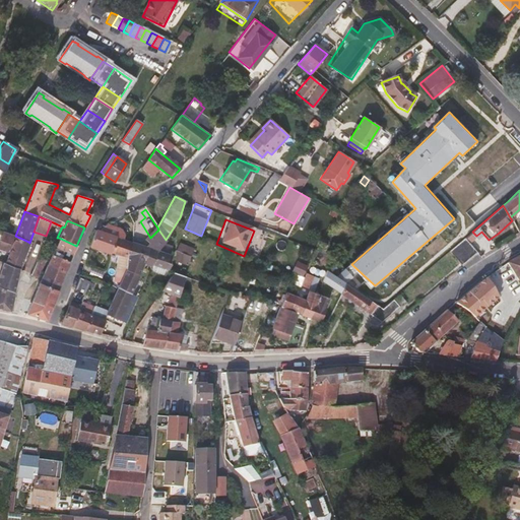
[(115,237),(122,239),(123,235),(120,229),(107,223),(98,232),(94,231),(88,247),(90,248),(109,253),(115,237)]
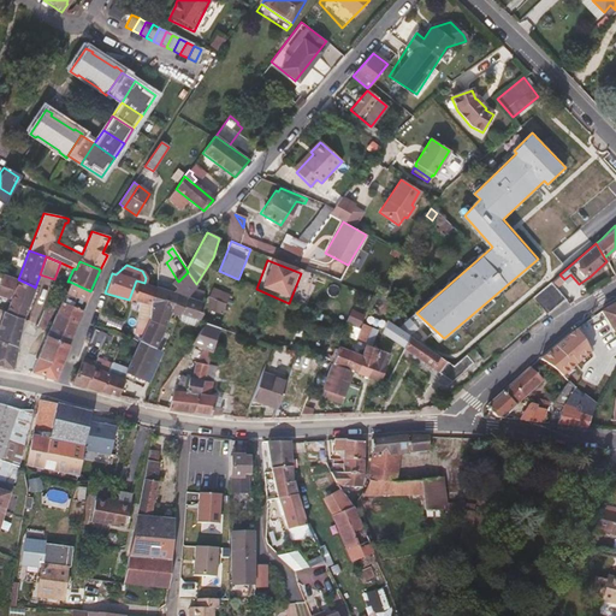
[(196,284),(188,272),(178,282),(172,292),(175,294),(185,297),(196,284)]
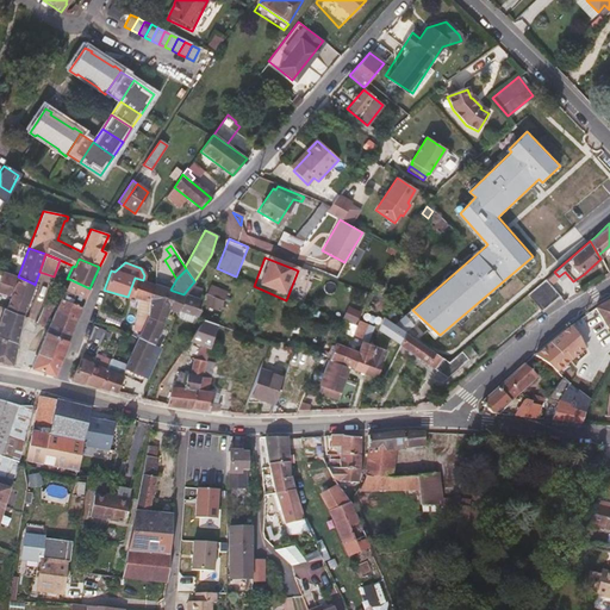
[(33,284),(18,277),(4,272),(0,281),(0,290),(12,294),(11,298),(6,312),(20,318),(35,285),(33,284)]
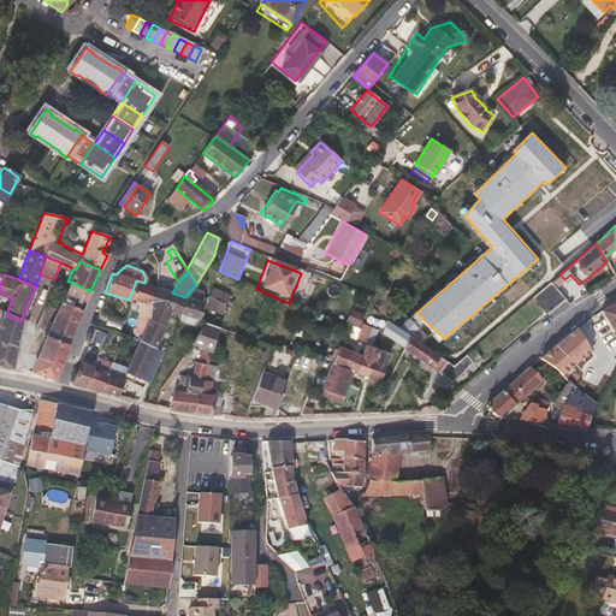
[(129,300),(148,306),(149,304),(155,288),(144,283),(136,280),(129,300)]
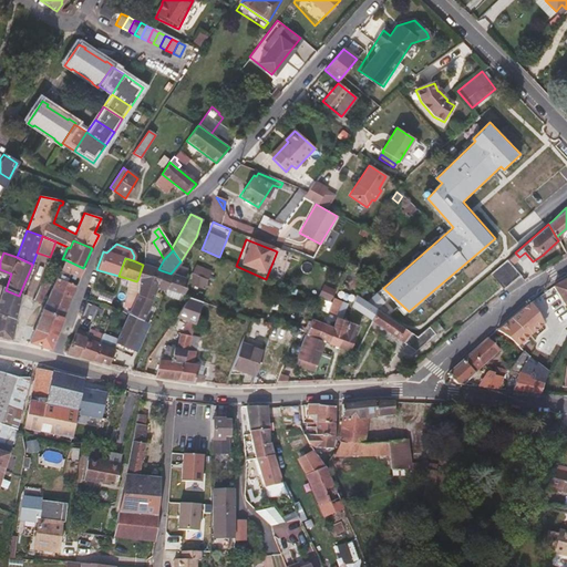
[(518,274),(508,258),(491,272),(501,287),(518,274)]
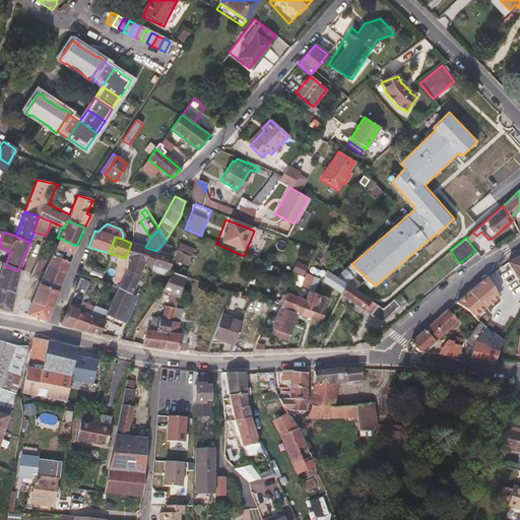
[(76,246),(59,238),(54,249),(53,252),(64,256),(70,259),(71,257),(76,246)]
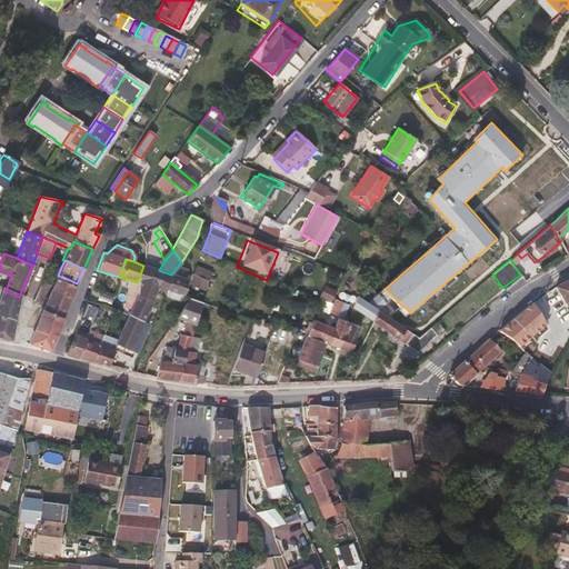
[(138,281),(155,289),(156,287),(161,271),(159,270),(143,265),(143,266),(138,281)]
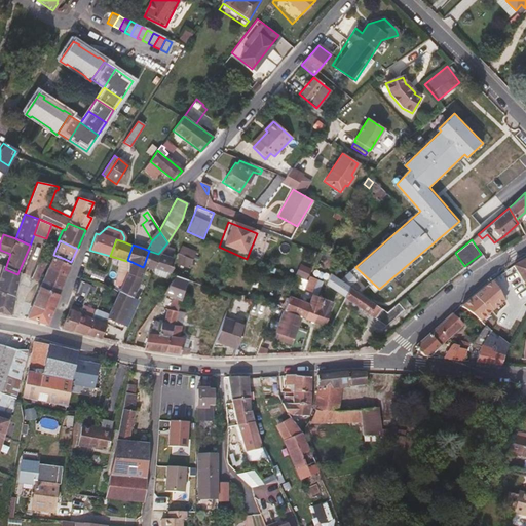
[(177,254),(191,260),(194,252),(181,247),(177,254)]
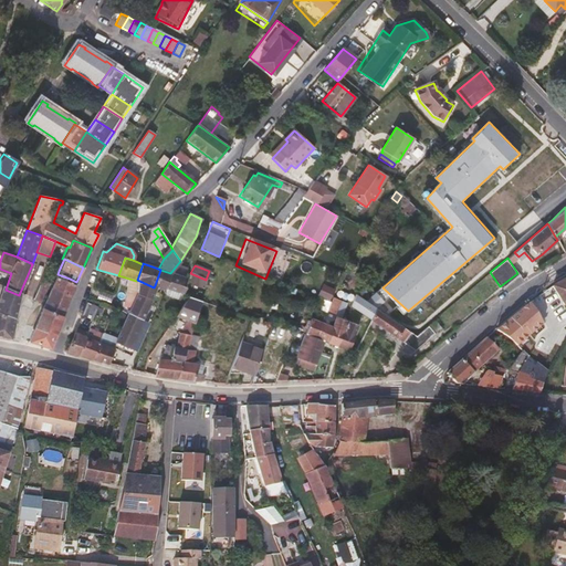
[(170,273),(160,270),(155,285),(160,287),(165,290),(170,273)]
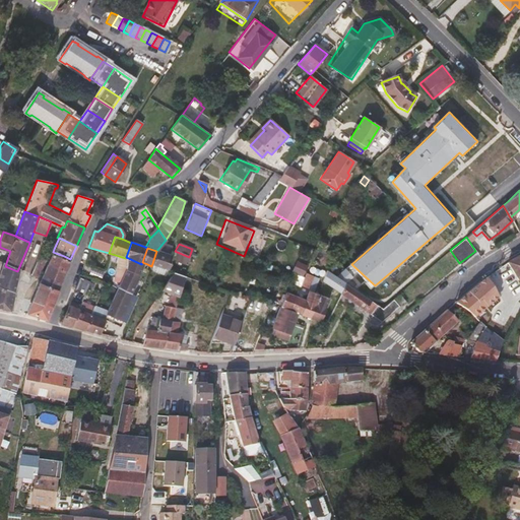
[(156,251),(151,266),(163,269),(168,255),(156,251)]
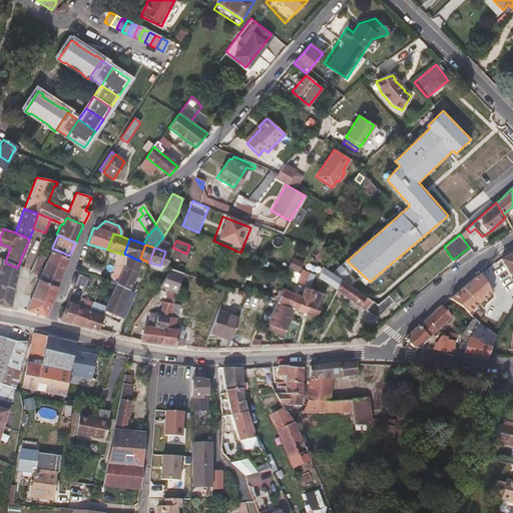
[(183,262),(186,253),(172,247),(171,258),(183,262)]
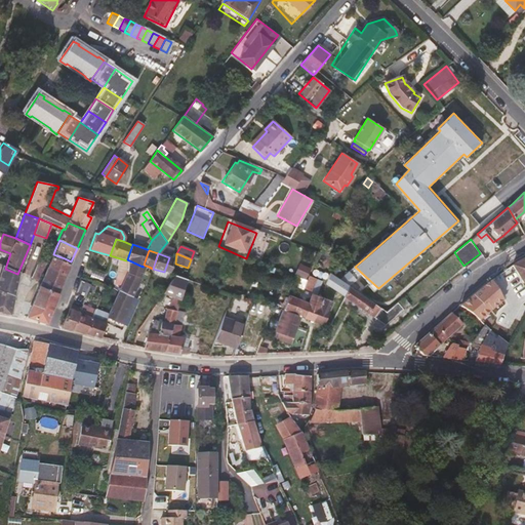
[(63,263),(65,258),(53,254),(47,269),(65,276),(70,266),(63,263)]
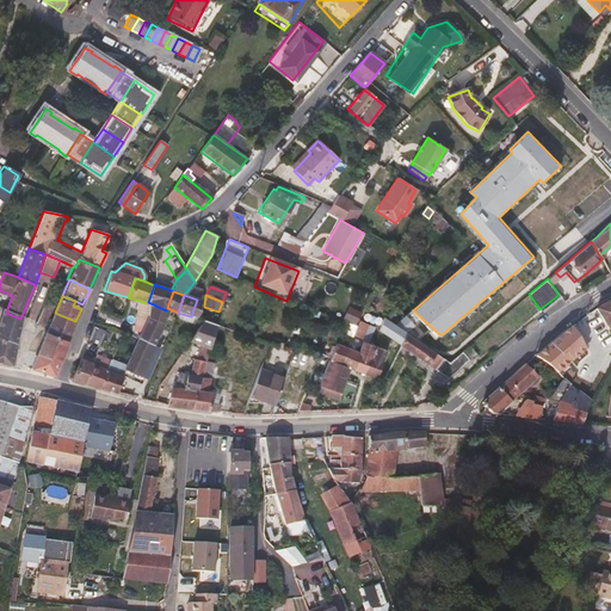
[(147,318),(137,337),(152,344),(166,310),(148,302),(147,303),(147,318)]
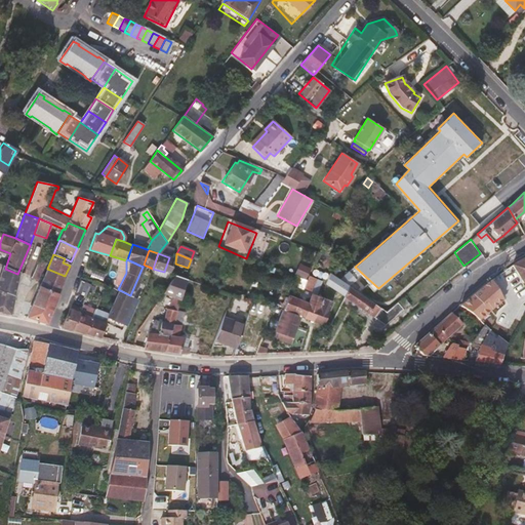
[(524,259),(512,268),(523,285),(524,283),(524,259)]
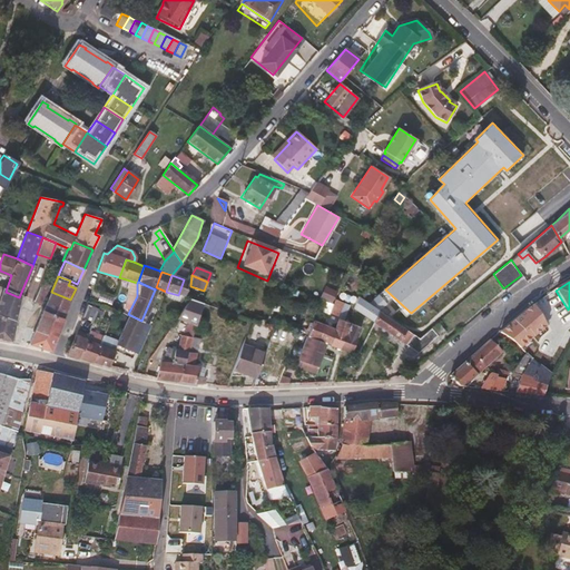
[(46,287),(40,285),(33,303),(40,306),(43,298),(41,297),(46,287)]
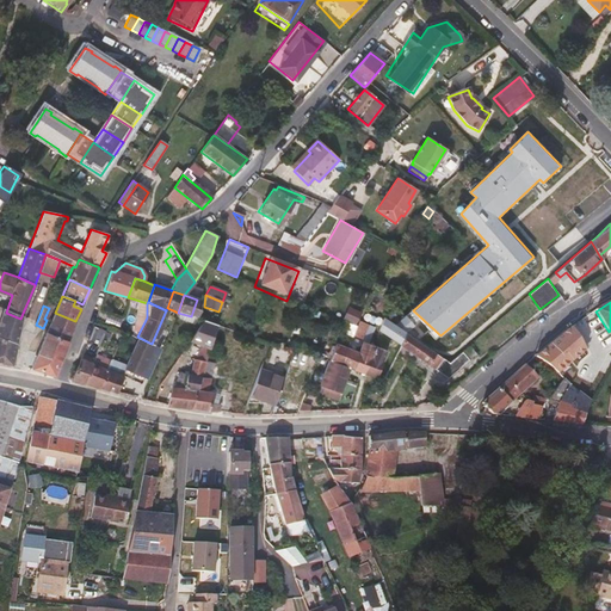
[(23,319),(20,319),(6,313),(4,312),(0,319),(0,338),(18,344),(23,319)]
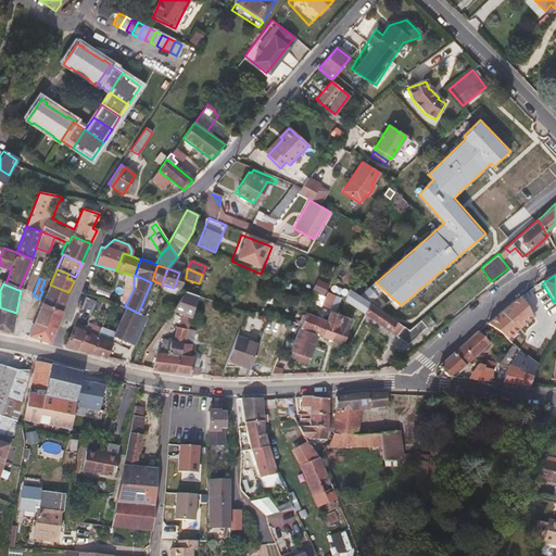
[(68,292),(50,285),(43,300),(41,303),(61,311),(68,292)]
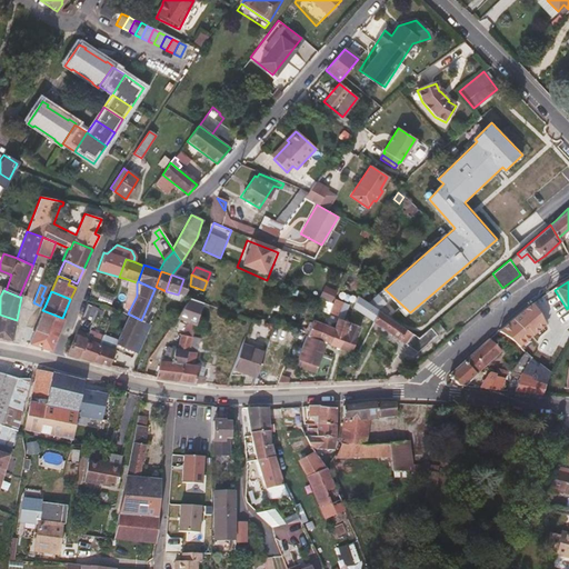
[(180,295),(178,295),(166,291),(166,297),(178,301),(180,295)]
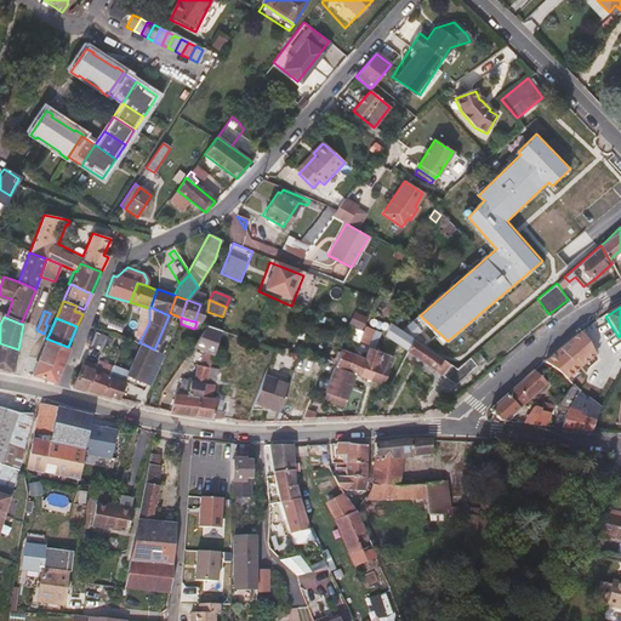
[(396,345),(405,352),(412,340),(388,324),(383,336),(396,345)]
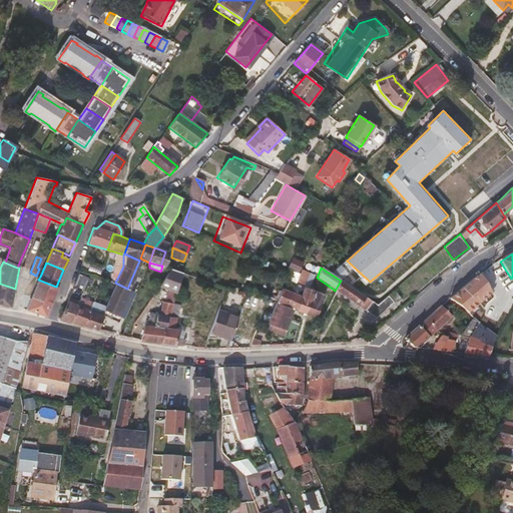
[(160,344),(168,317),(172,305),(175,292),(182,274),(170,270),(158,288),(166,291),(162,301),(158,315),(155,327),(144,325),(142,325),(139,340),(139,342),(160,344)]
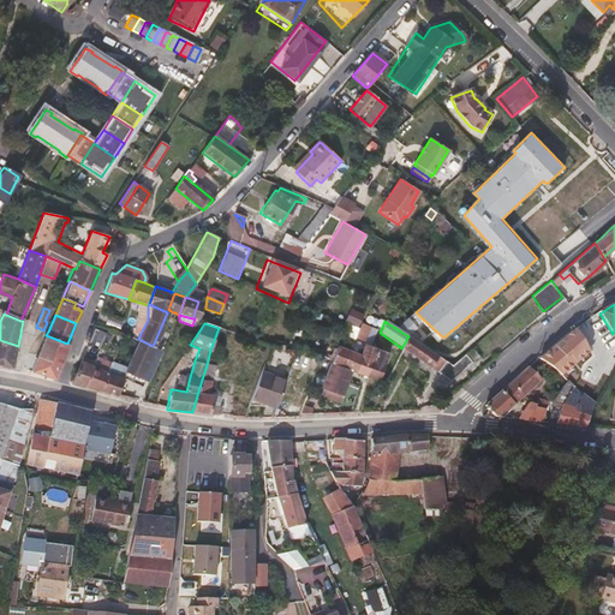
[(542,357),(563,377),(592,352),(577,328),(542,357)]
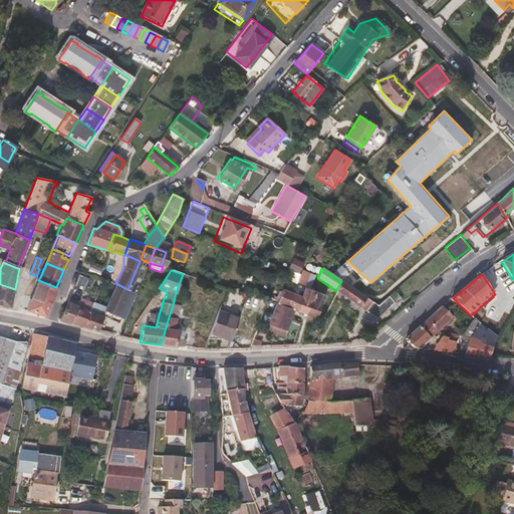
[(305,315),(313,291),(308,289),(310,281),(299,277),(294,288),(302,292),(301,296),(303,296),(296,311),(297,312),(305,315)]
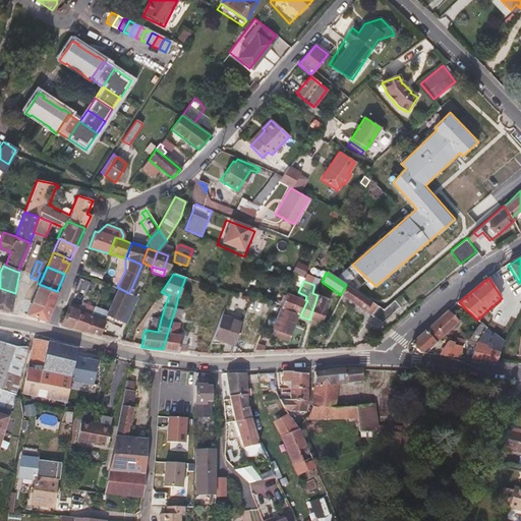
[(39,284),(34,297),(52,304),(58,291),(57,291),(39,284)]
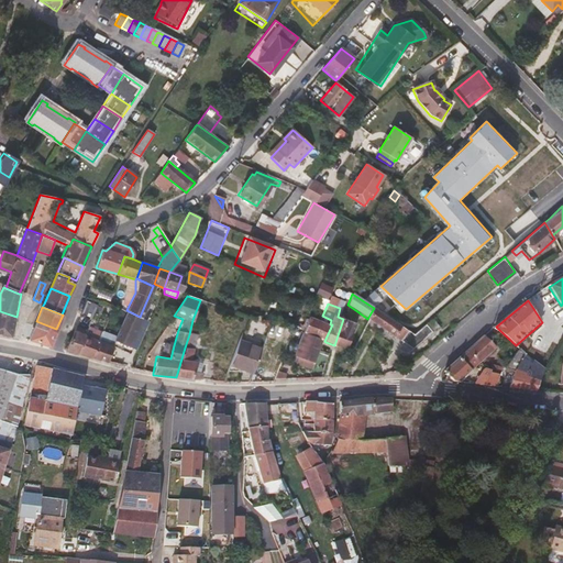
[(374,308),(367,319),(368,319),(399,341),(400,341),(411,349),(438,327),(431,319),(412,334),(374,308)]
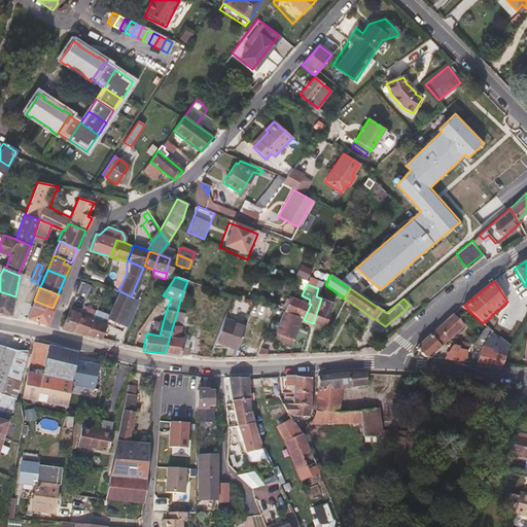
[(107,316),(104,323),(110,325),(112,321),(119,325),(131,296),(118,290),(107,316)]
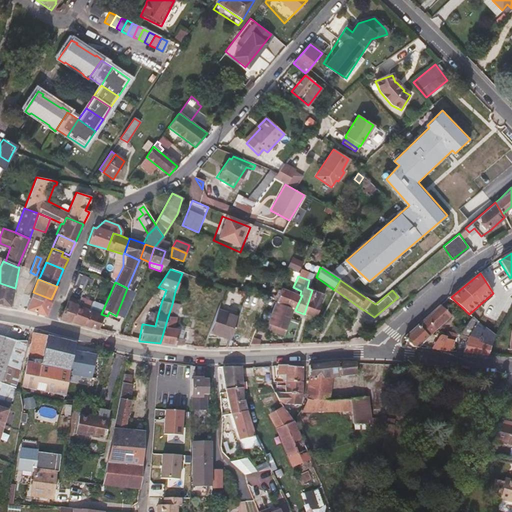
[(0,304),(11,307),(15,288),(0,283),(0,304)]
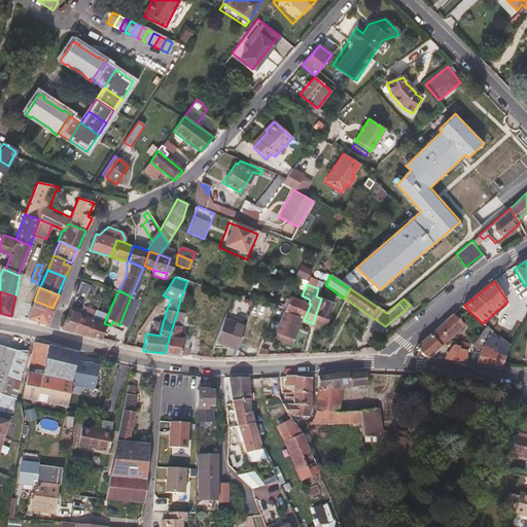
[(344,299),(336,292),(331,303),(332,304),(331,306),(339,310),(345,299),(344,299)]
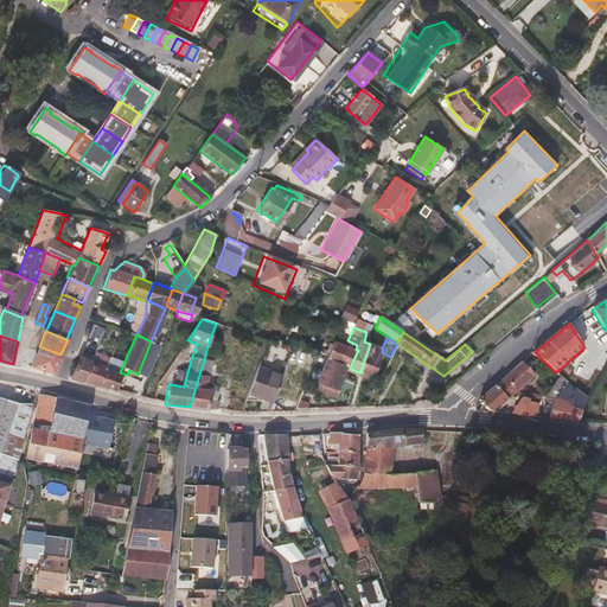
[(291,347),(267,342),(247,394),(273,401),(291,347)]
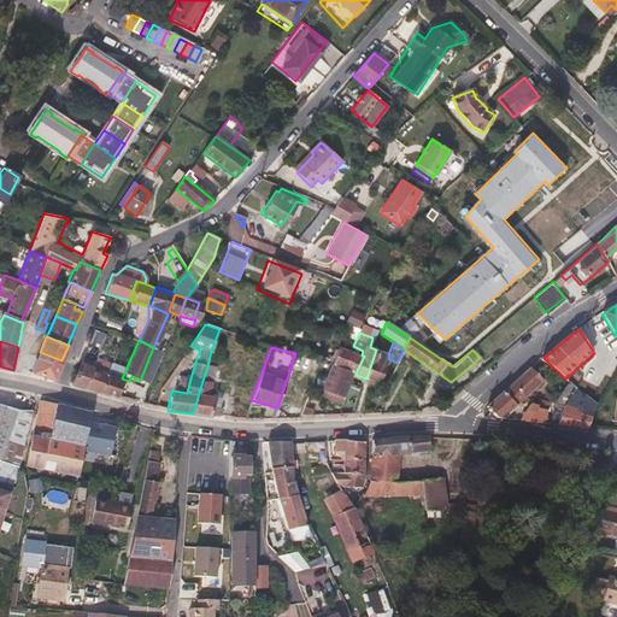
[(344,369),(351,352),(339,347),(331,364),(344,369)]
